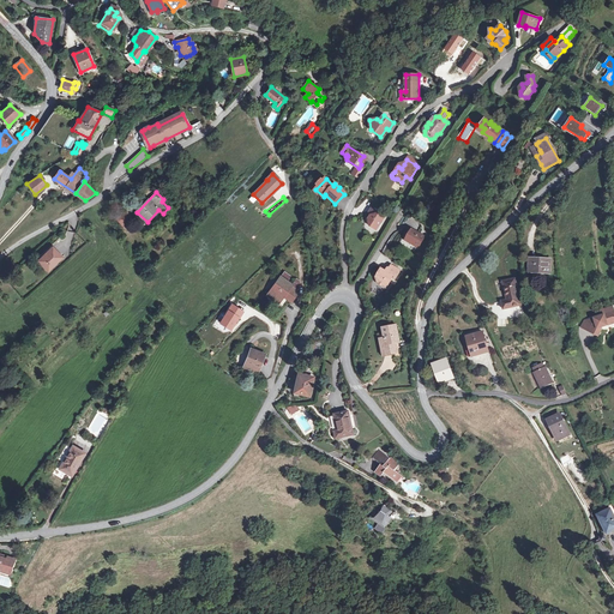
[(385,217),(372,209),(369,212),(369,215),(371,216),(368,218),(369,226),(377,230),(385,217)]
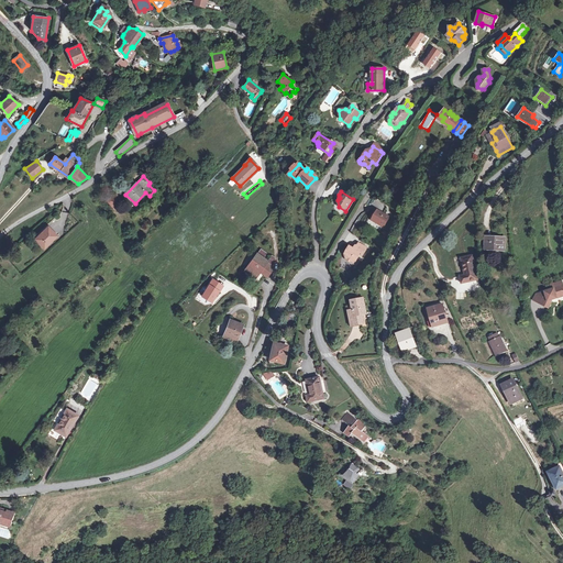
[(122,203),(117,195),(107,200),(113,209),(122,203)]
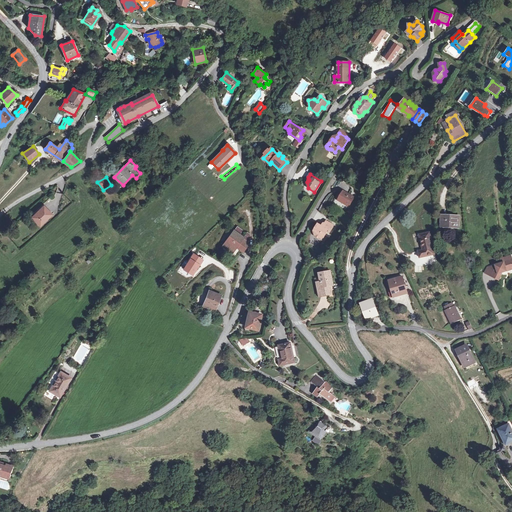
[(354,197),(344,191),(338,200),(349,206),(354,197)]
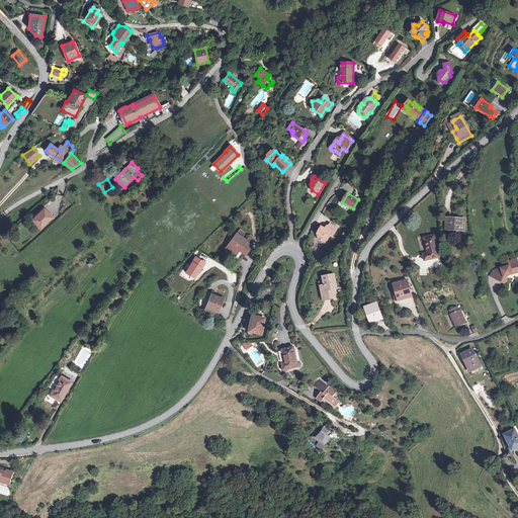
[(52,218),(45,209),(32,221),(40,229),(52,218)]
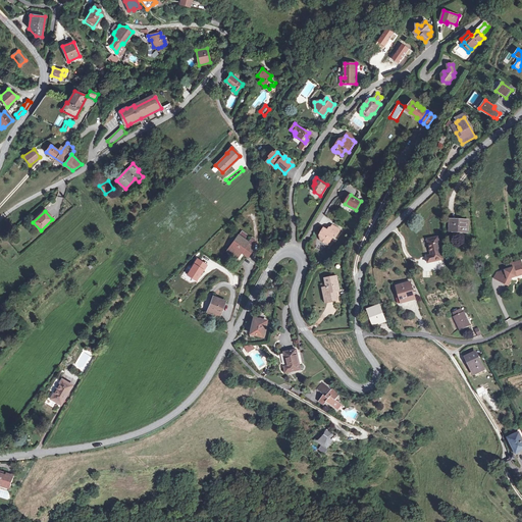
[(468,220),(451,220),(451,228),(459,229),(458,231),(467,231),(468,220)]
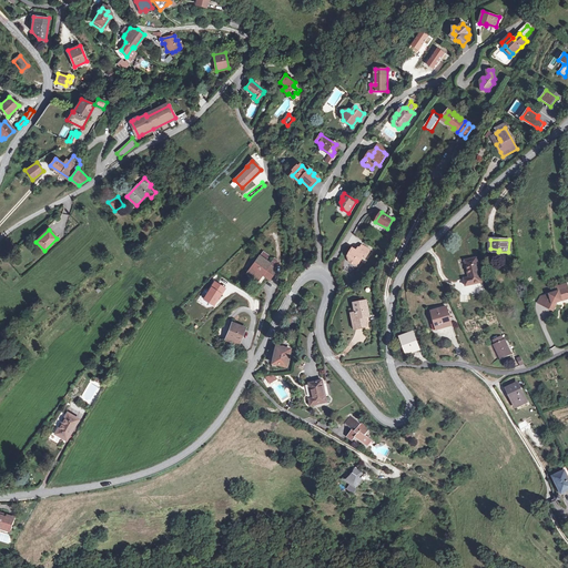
[(369,250),(362,245),(358,251),(353,249),(350,254),(351,255),(348,259),(350,262),(357,266),(363,256),(365,259),(369,250)]
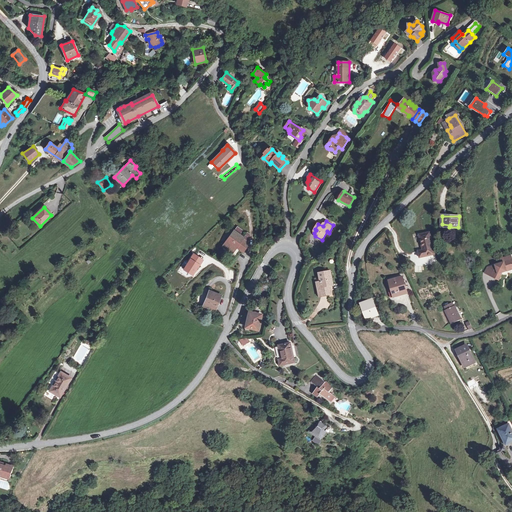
[(234,231),(239,235),(242,231),(237,226),(234,231)]
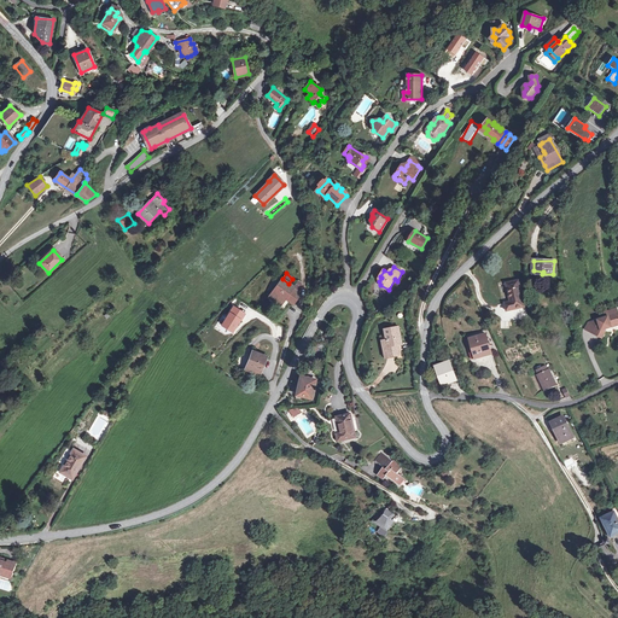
[(289,284),(283,279),(270,295),(283,303),(285,298),(287,297),(295,302),(301,295),(297,292),(292,289),(293,287),(289,284)]
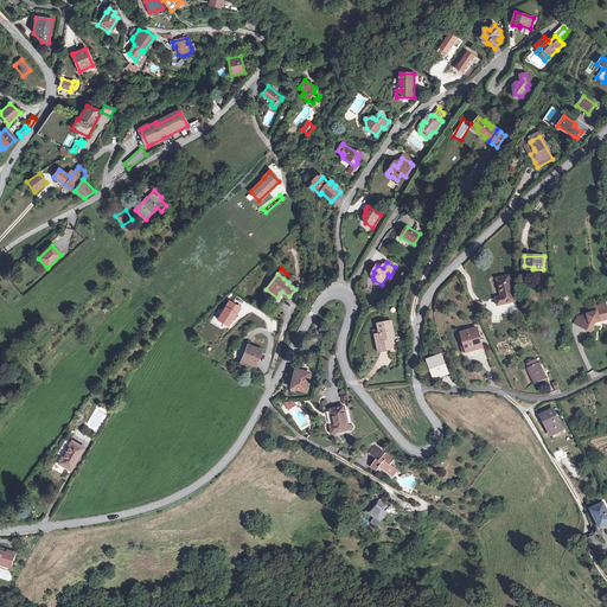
[(516,301),(509,275),(498,279),(502,296),(497,298),(498,305),(516,301)]
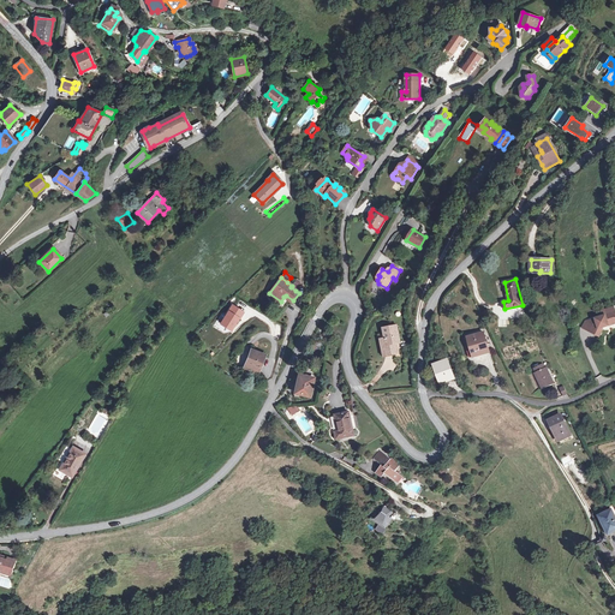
[(279,304),(281,302),(269,293),(268,296),(279,304)]
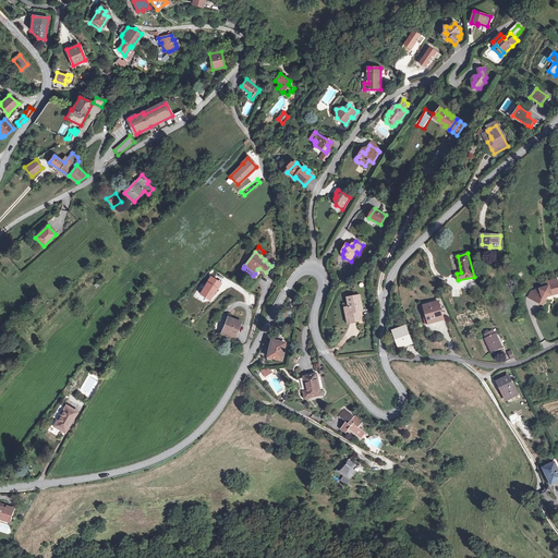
[(557,282),(549,286),(547,287),(532,292),(529,298),(544,305),(546,300),(546,298),(553,295),(552,293),(556,292),(556,294),(557,293),(557,282)]
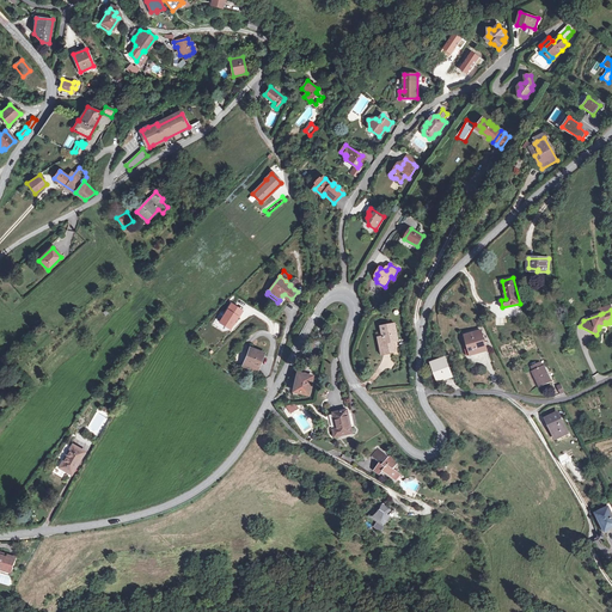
[(398,341),(395,324),(381,326),(384,337),(379,338),(383,354),(397,352),(396,346),(395,346),(393,342),(398,341)]
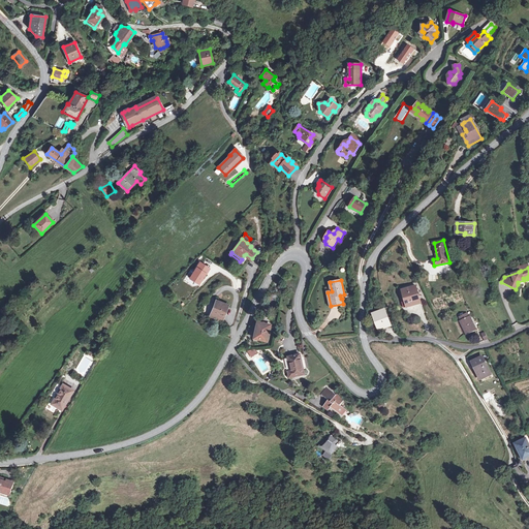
[(415,286),(403,290),(406,300),(408,306),(421,303),(415,286)]
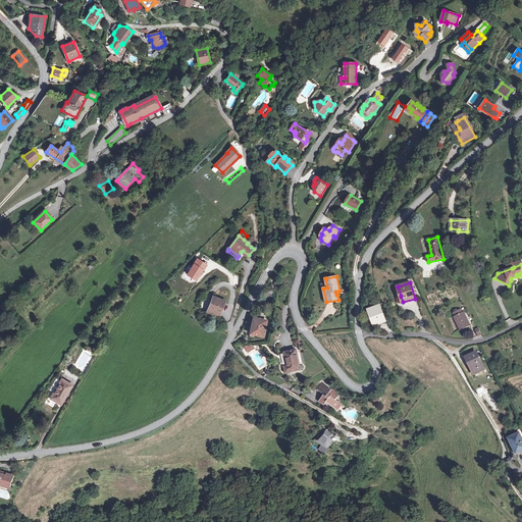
[(225,302),(213,297),(208,312),(219,316),(225,302)]
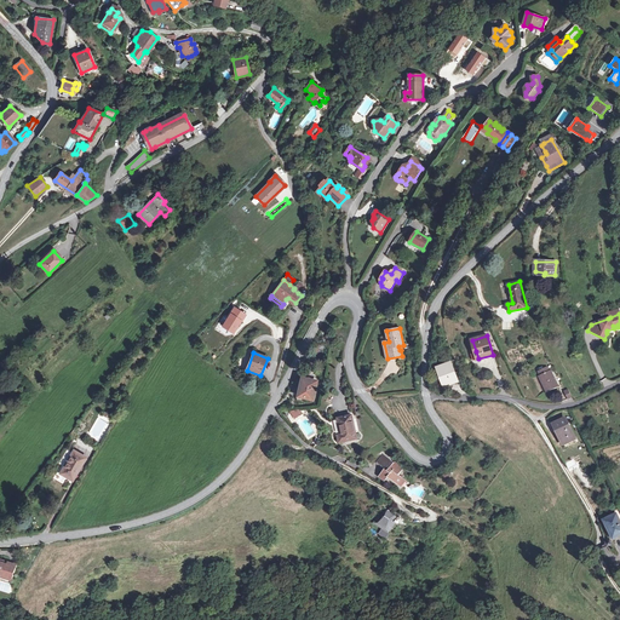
[(451,363),(438,368),(446,385),(457,380),(451,363)]
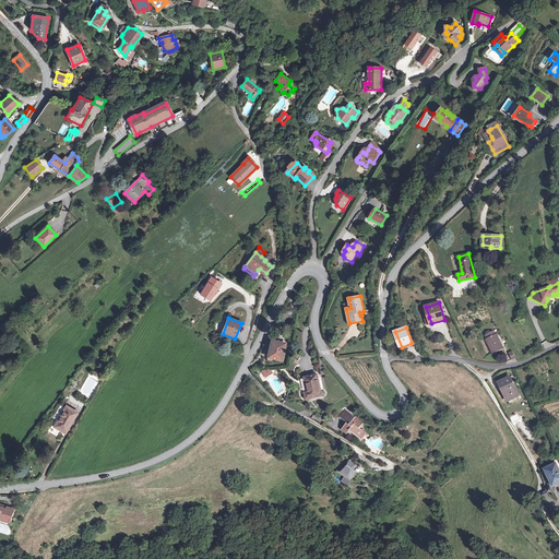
[(495,334),(494,331),(485,334),(487,339),(486,339),(494,354),(503,348),(497,334),(495,334)]
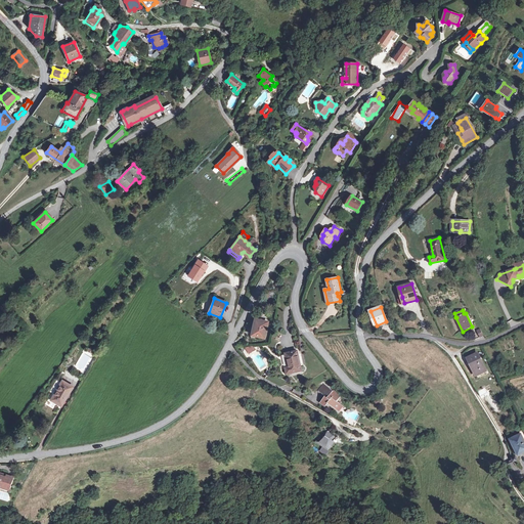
[(268,322),(257,320),(254,336),(264,338),(268,322)]
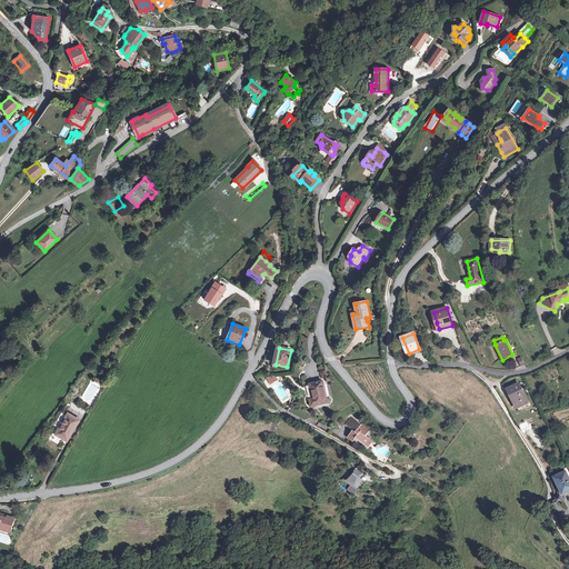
[(322,381),(310,385),(313,399),(310,400),(312,407),(328,402),(326,396),(323,388),(325,388),(322,381)]
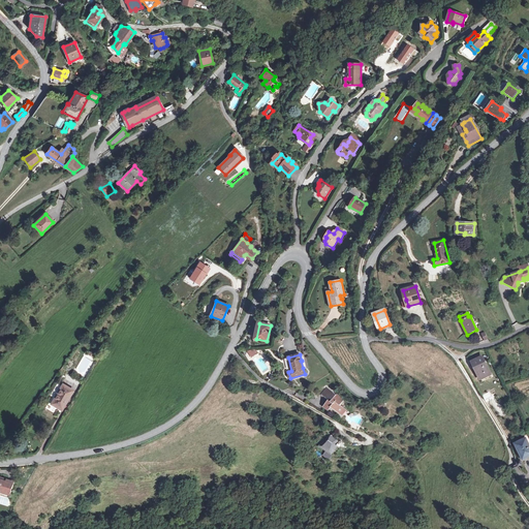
[(491,374),(481,356),(472,363),(481,379),(491,374)]
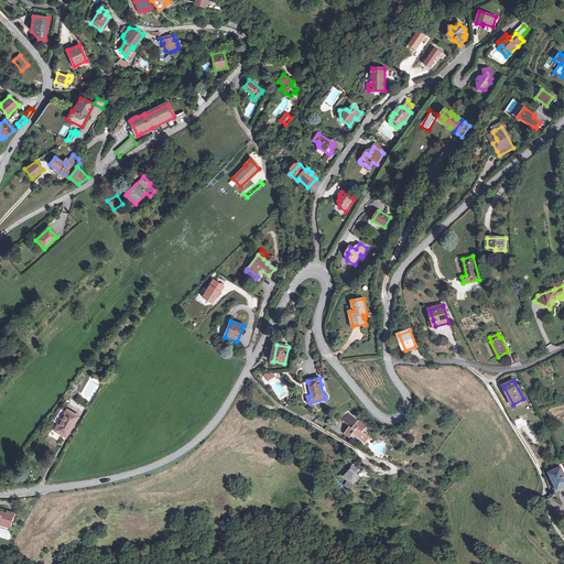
[(68,408),(60,423),(71,430),(79,413),(68,408)]
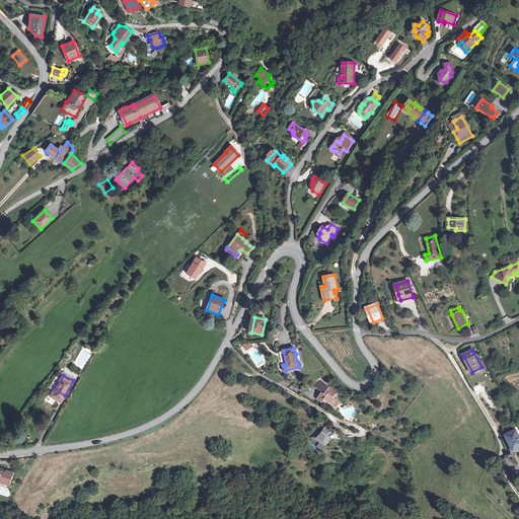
[(338,393),(320,380),(315,387),(322,392),(318,398),(322,402),(325,399),(332,405),(332,404),(337,400),(338,399),(334,397),(338,393)]
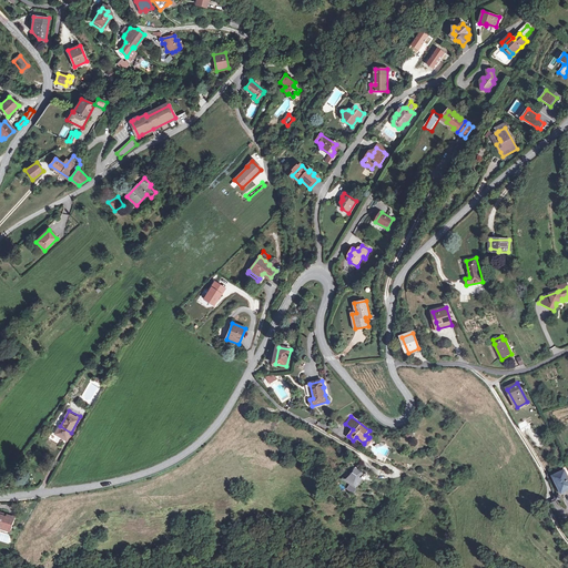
[(60,426),(58,430),(69,437),(71,433),(60,426)]
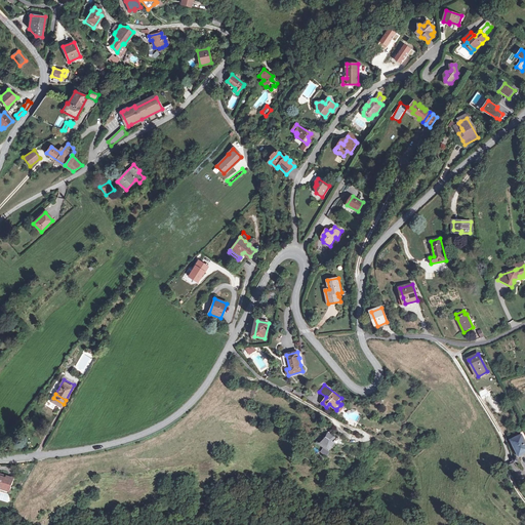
[(524,441),(522,435),(512,440),(519,455),(524,453),(523,451),(524,449),(524,441)]
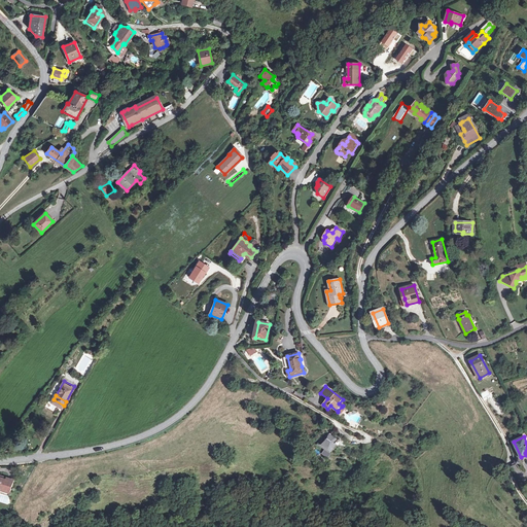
[(337,443),(328,437),(324,444),(321,443),(319,447),(331,455),(337,448),(334,446),(335,445),(336,446),(337,443)]
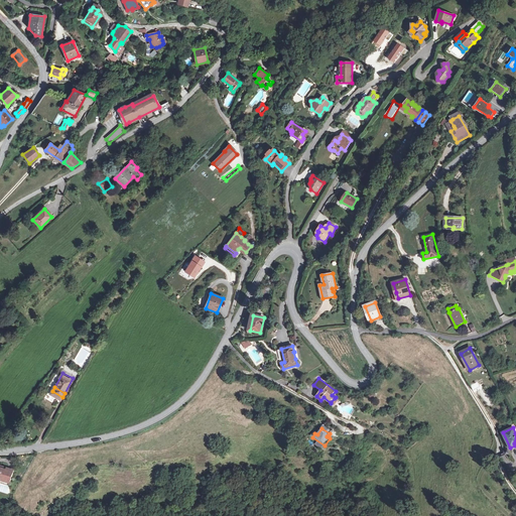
[(11,468),(6,466),(5,468),(0,466),(0,475),(8,478),(11,468)]
